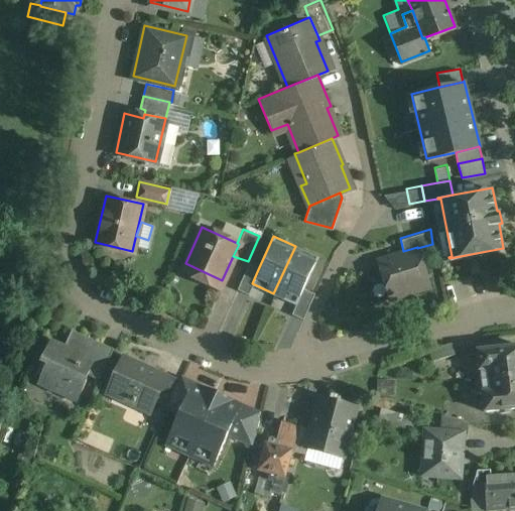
[(295,246),(273,293),(295,303),(303,286),(317,256),(295,246)]
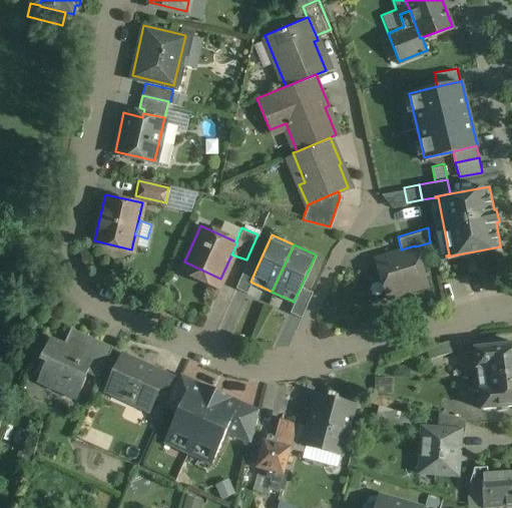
[(401,249),(376,258),(387,295),(426,283),(415,246),(415,245),(401,249)]
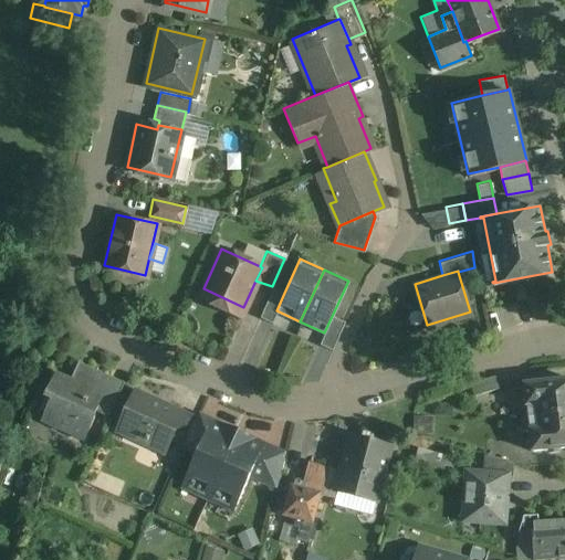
[(284,293),(272,287),(260,315),(272,320),(276,310),(284,293)]
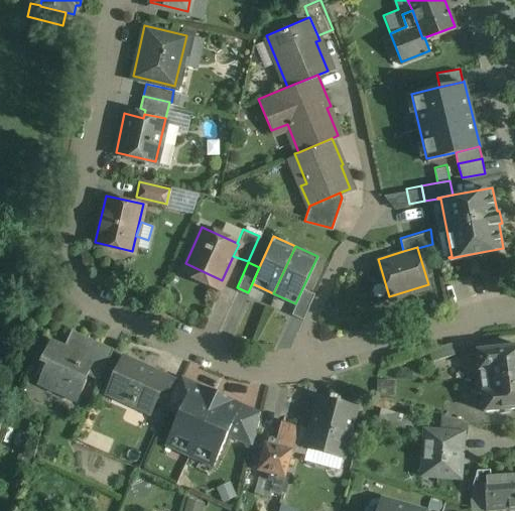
[(314,291),(303,286),(295,303),(291,312),(302,317),(314,291)]
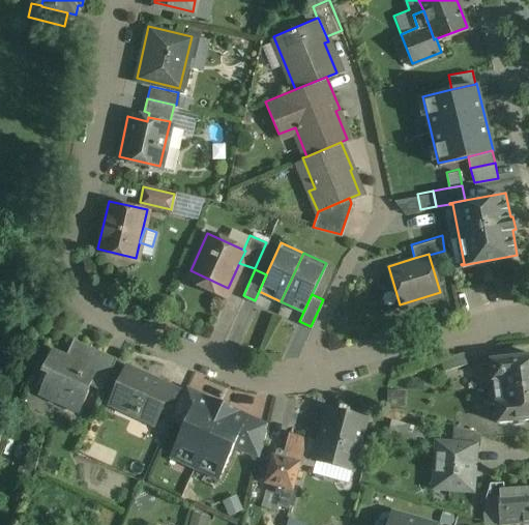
[(78,358),(52,347),(41,370),(48,372),(38,392),(78,410),(88,387),(100,355),(84,347),(78,358)]
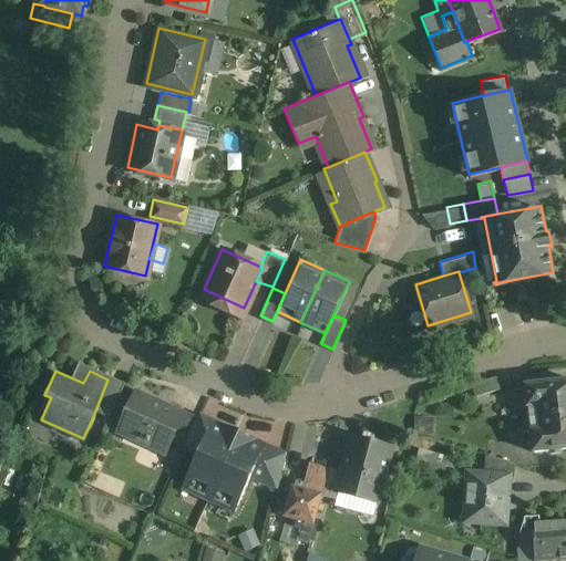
[(495,373),(470,381),(474,394),(500,386),(495,373)]
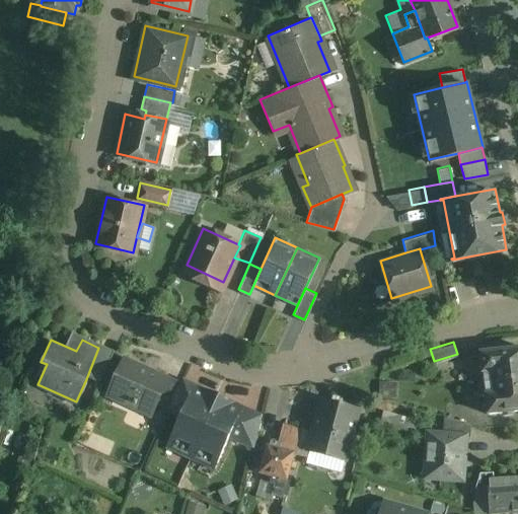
[(517,346),(479,351),(482,370),(492,368),(493,380),(517,376),(517,346)]
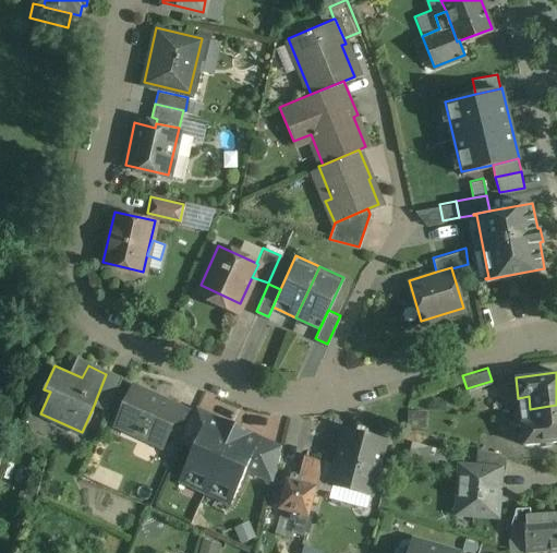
[(178,405),(132,384),(114,422),(144,435),(147,429),(164,436),(158,446),(160,447),(168,431),(179,406),(178,405)]
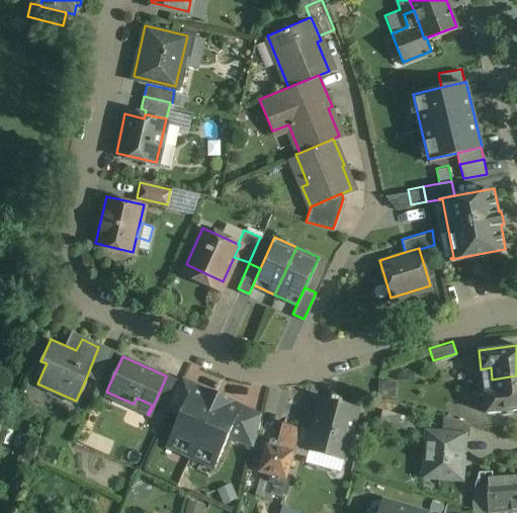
[(166,376),(156,400),(167,405),(179,379),(179,378),(167,372),(165,375),(166,376)]
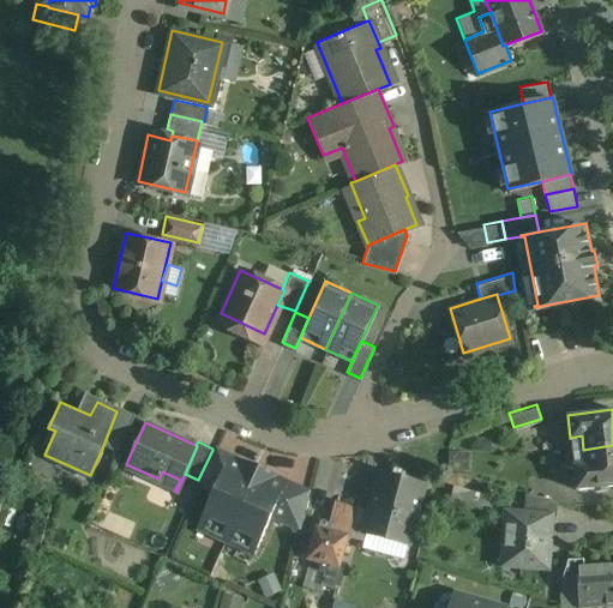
[(612,445),(583,450),(586,463),(574,464),(576,487),(612,482),(612,445)]
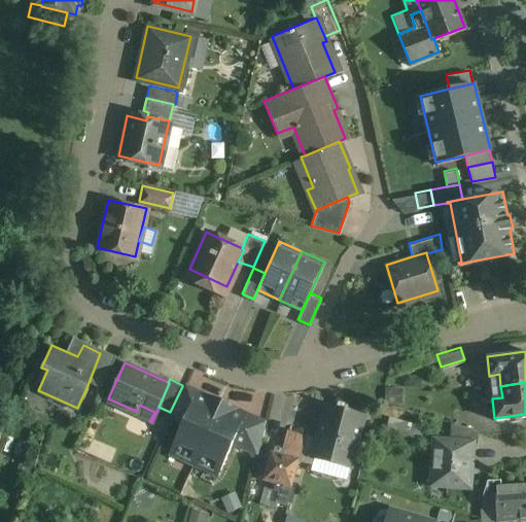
[(402,386),(385,385),(385,401),(402,402),(402,386)]
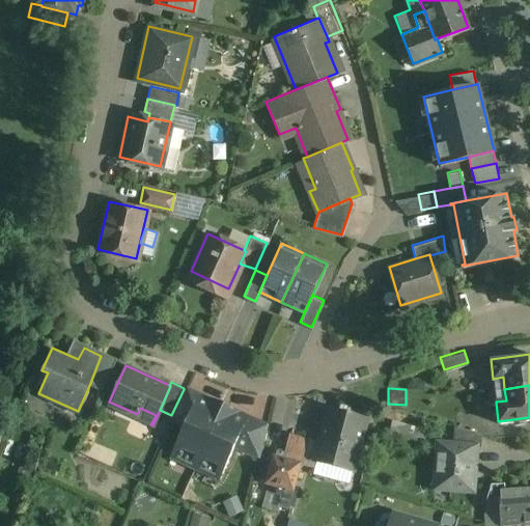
[(196,395),(184,389),(171,415),(170,417),(184,423),(196,395)]
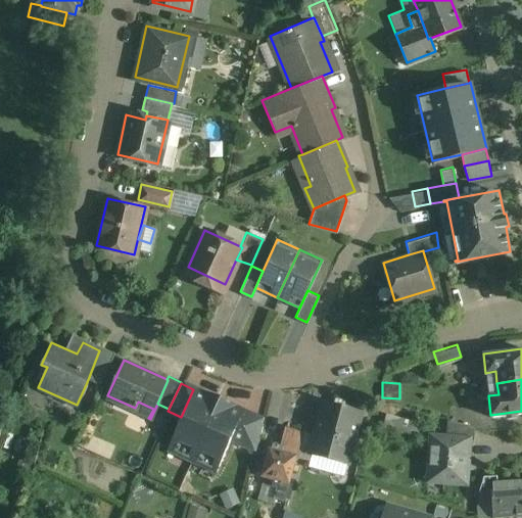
[(242,409),(195,387),(194,386),(168,446),(168,448),(169,446),(215,468),(215,469),(216,469),(229,439),(241,412),(243,409),(242,409)]
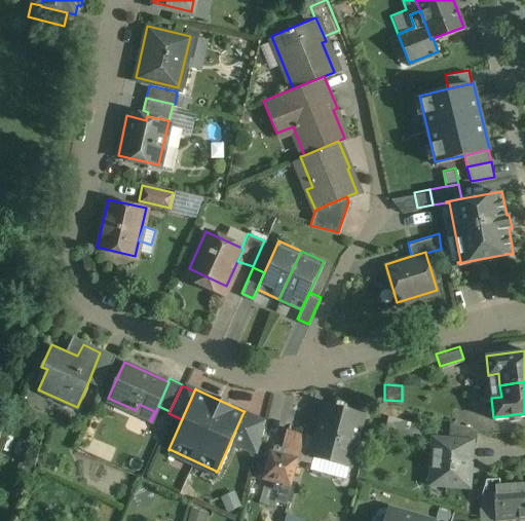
[(362,412),(325,403),(317,431),(311,454),(313,455),(348,463),(362,412)]
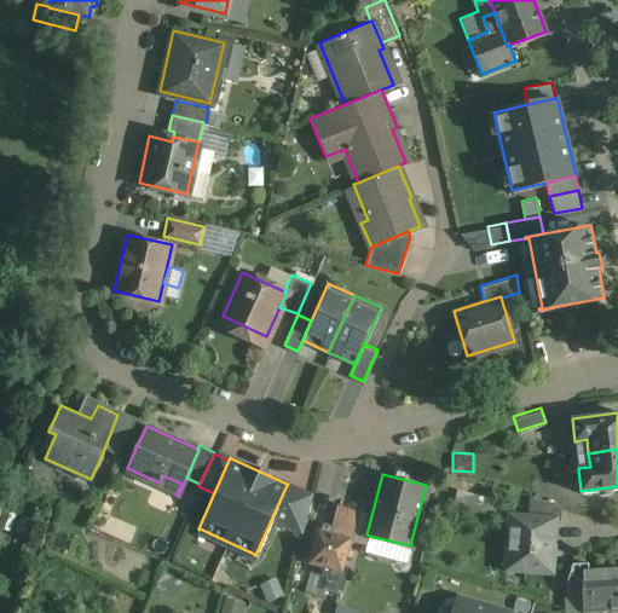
[(301,495),(286,487),(271,520),(287,526),(301,495)]
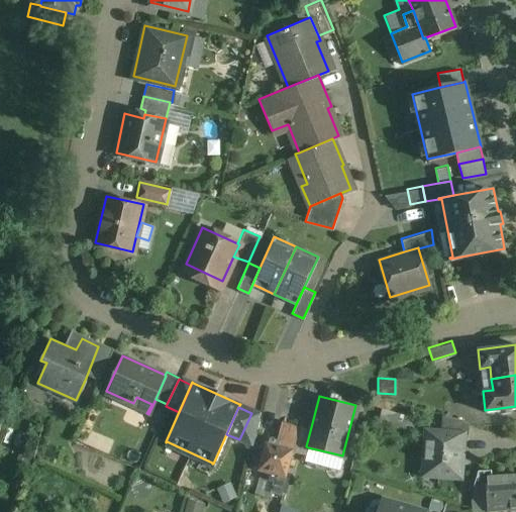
[(407,414),(382,407),(378,421),(404,428),(407,414)]
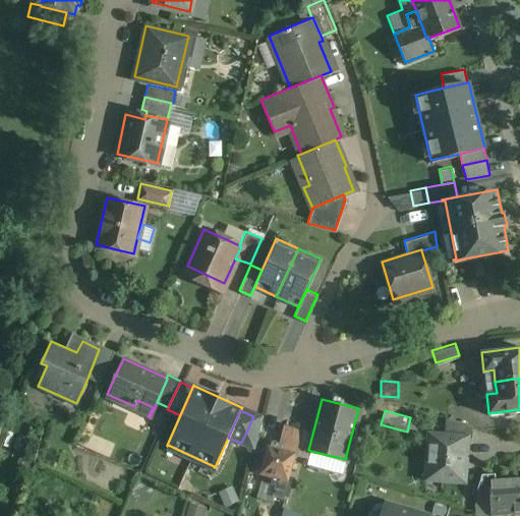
[(472,423),(446,415),(444,434),(466,436),(466,437),(471,437),(472,423)]
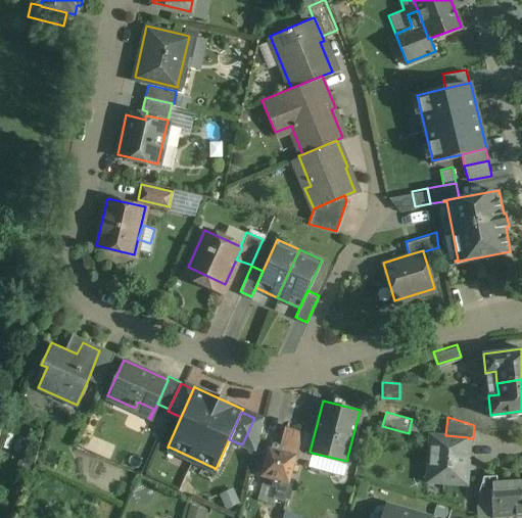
[(257,419),(254,418),(242,444),(242,445),(254,451),(263,421),(257,419)]
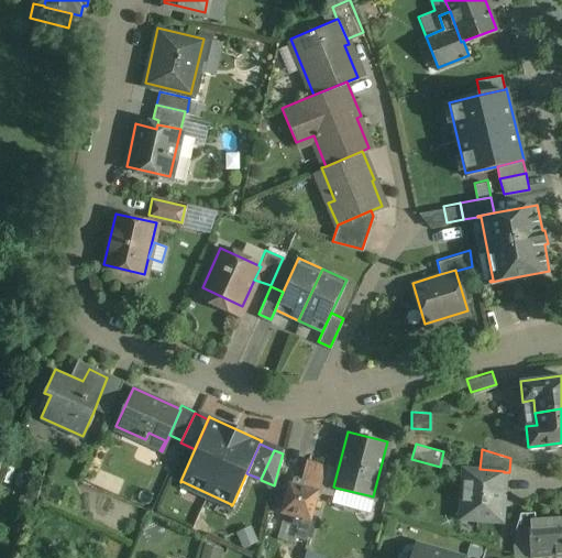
[(304,470),(322,474),(326,461),(307,457),(304,470)]
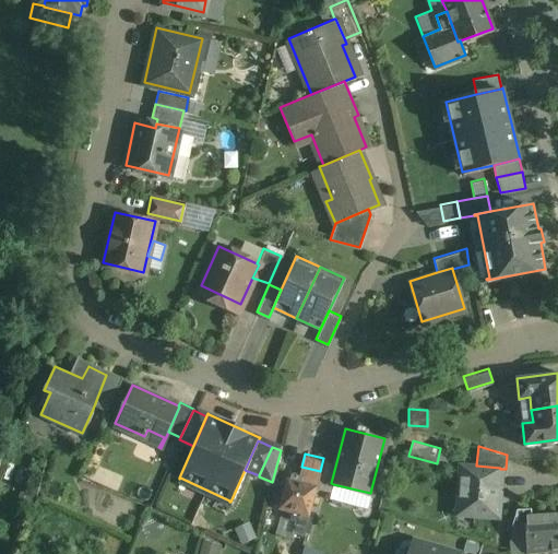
[(337,458),(324,455),(320,471),(316,485),(316,486),(331,491),(333,484),(331,483),(337,458)]
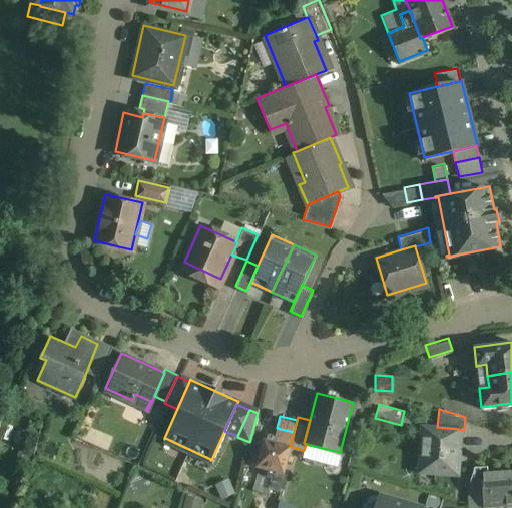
[(437,427),(422,426),(420,466),(435,467),(434,470),(456,472),(459,430),(459,429),(437,427)]
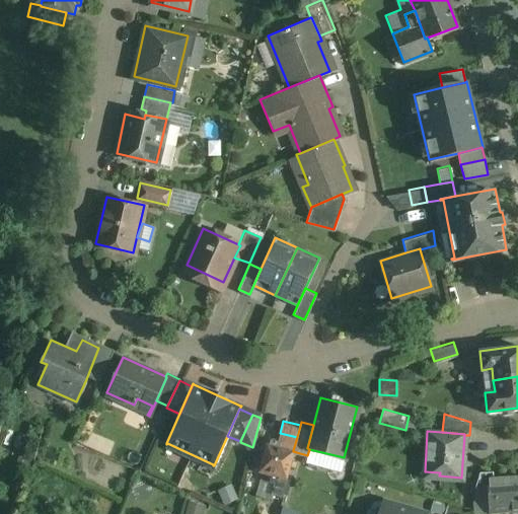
[(280,433),(278,440),(279,441),(278,445),(293,450),(297,437),(280,433)]
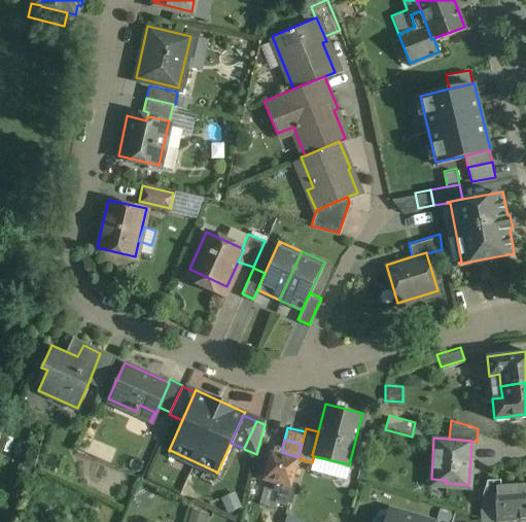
[(297,457),(282,452),(283,448),(282,447),(274,445),(273,450),(270,449),(263,477),(275,481),(274,486),(279,488),(276,498),(286,501),(291,485),(290,484),(297,458),(297,457)]
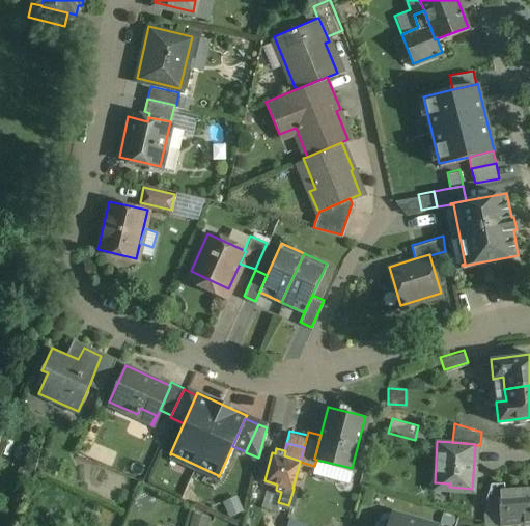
[(529,486),(503,489),(503,482),(490,483),(485,497),(500,496),(502,522),(529,519),(529,486)]
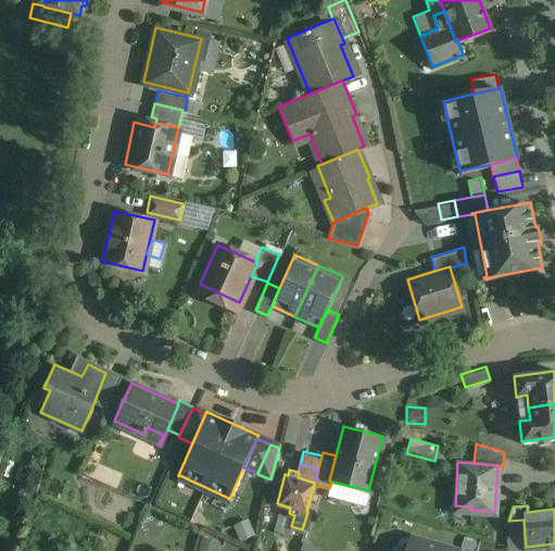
[(45,510),(35,508),(33,521),(41,523),(45,510)]
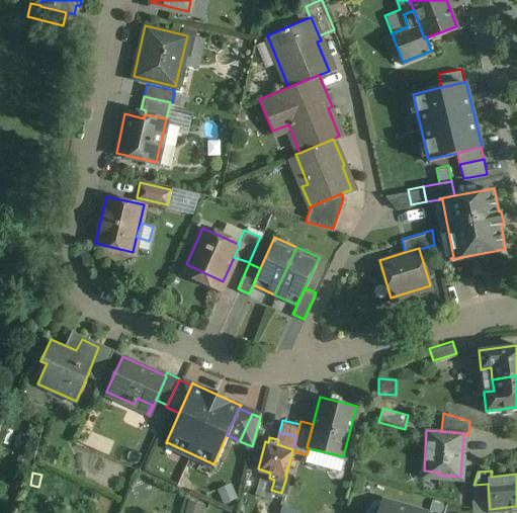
[(237,480),(222,473),(212,492),(228,499),(237,480)]
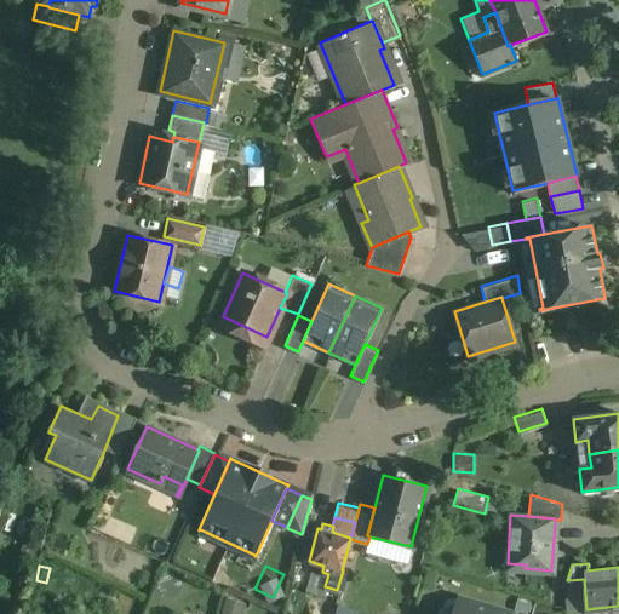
[(240,613),(244,601),(223,597),(219,613),(240,613)]
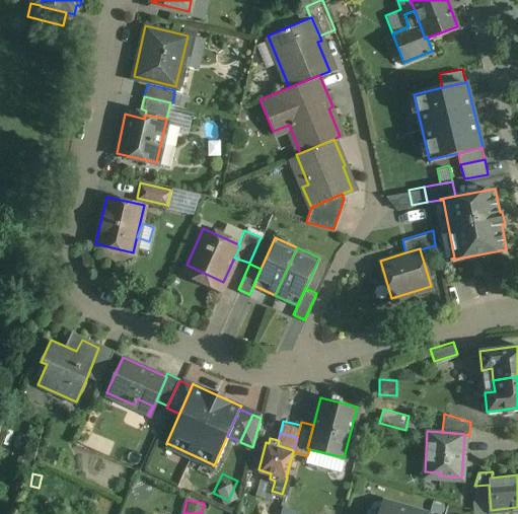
[(424,513),(425,511),(384,500),(379,513),(424,513)]
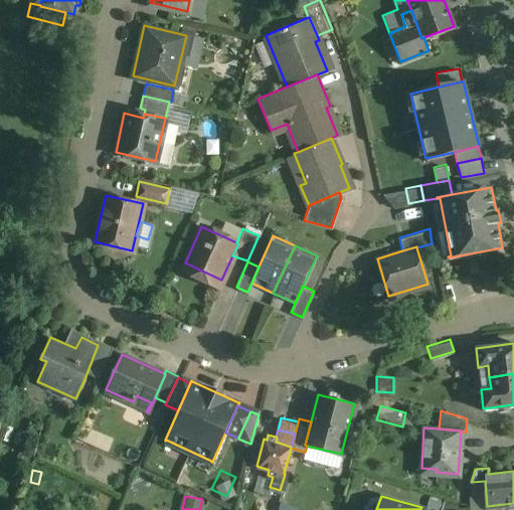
[(288,509),(290,503),(280,501),(278,509),(288,509)]
